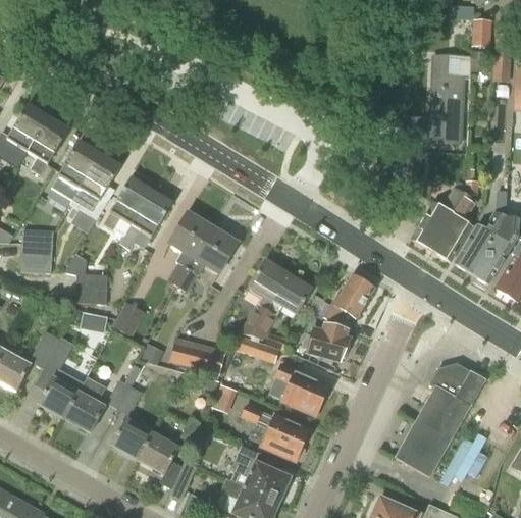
[(472,30),(472,38),(472,45),(489,46),(490,19),(472,18),(472,30)]
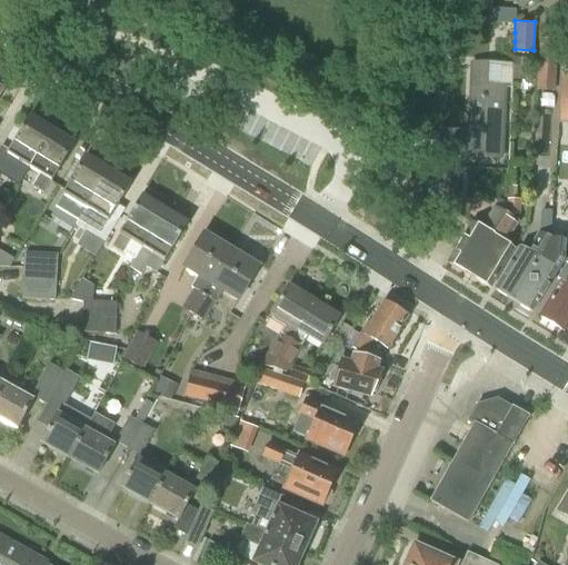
[(536,86),(555,87),(559,38),(540,36),(536,86)]
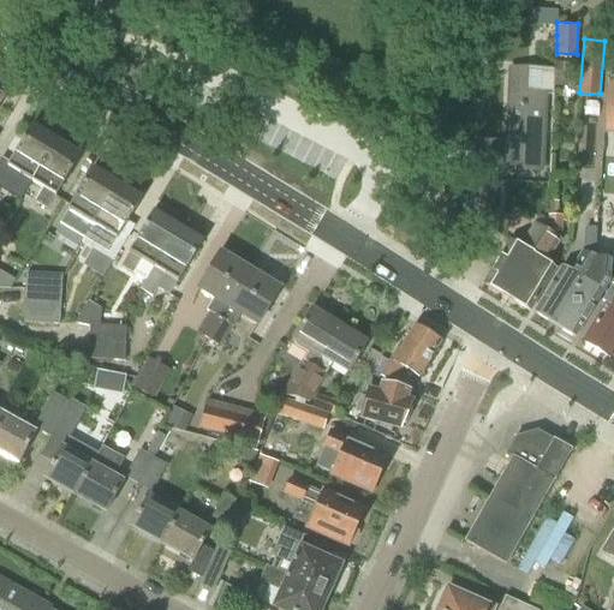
[(502,145),(501,166),(542,168),(547,69),(511,66),(507,147),(502,145)]
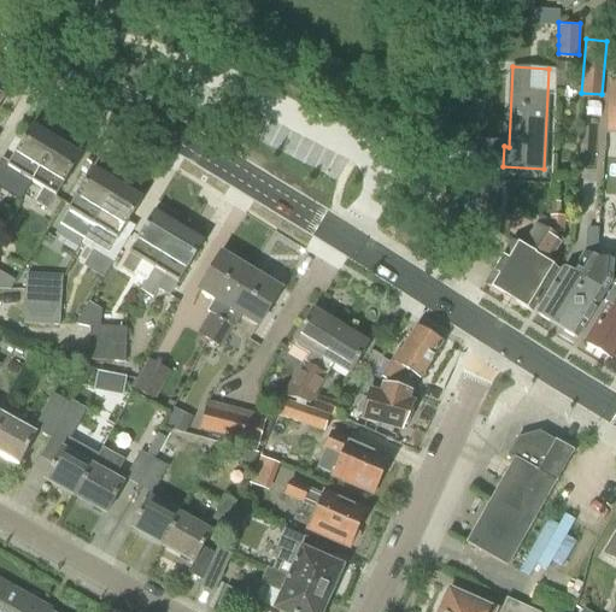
[(31,180),(57,139),(31,123),(6,165),(0,175),(0,177),(12,184),(17,177),(29,184),(31,180)]
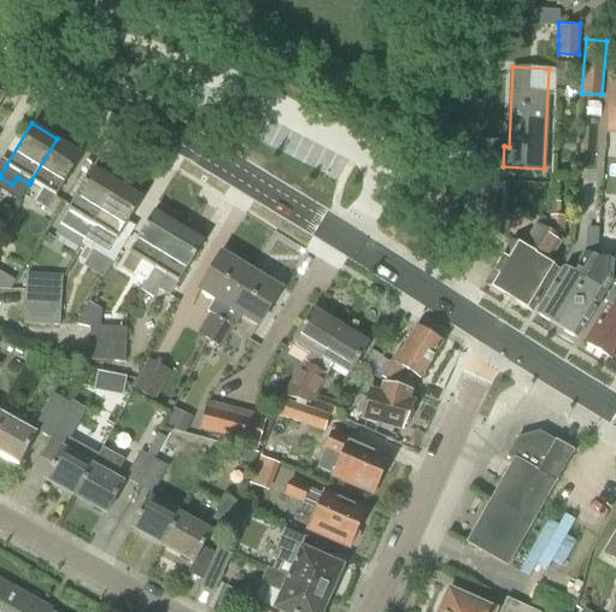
[(57,139),(31,180),(42,186),(34,199),(47,206),(54,194),(57,195),(82,153),(57,139)]
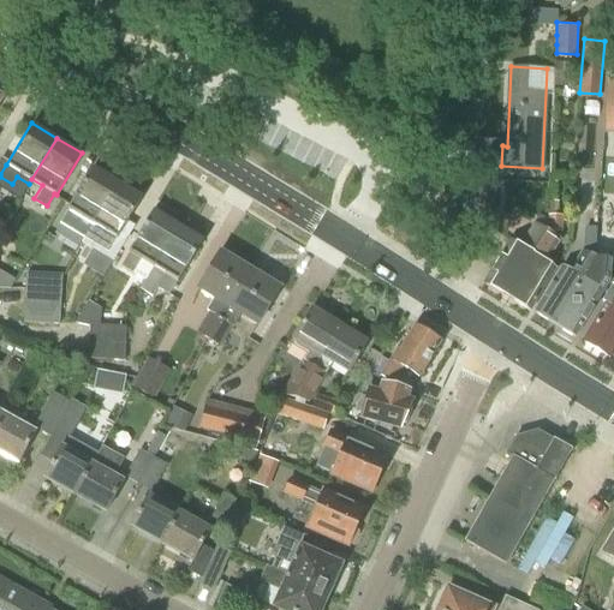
[(60,219),(85,234),(118,181),(113,178),(115,172),(97,161),(94,167),(93,166),(69,207),(60,219)]
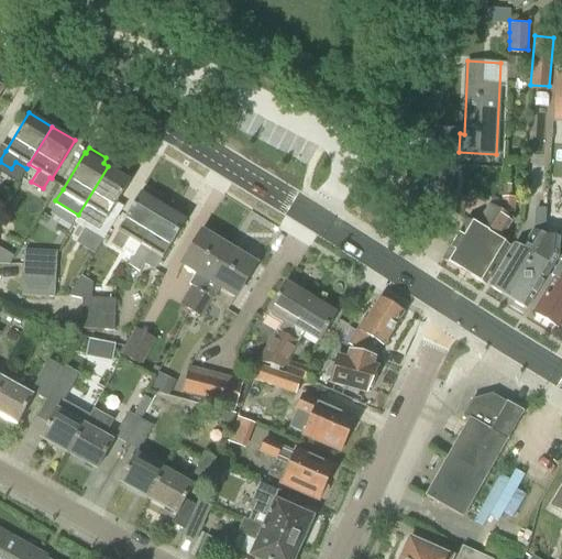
[(436,152),(436,186),(453,186),(453,152),(436,152)]
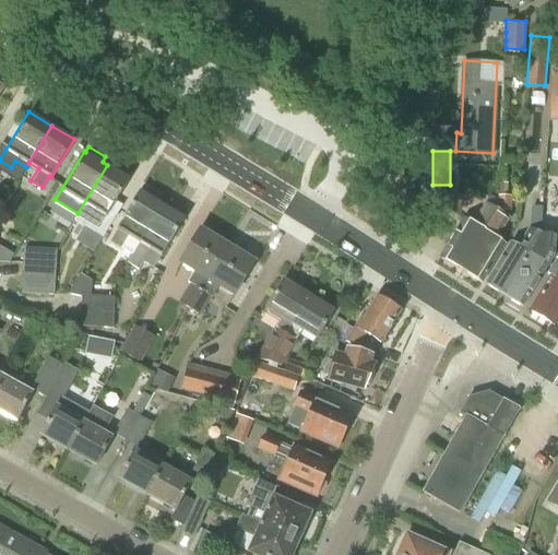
[(107,165),(78,213),(98,225),(105,214),(107,215),(130,178),(107,165)]
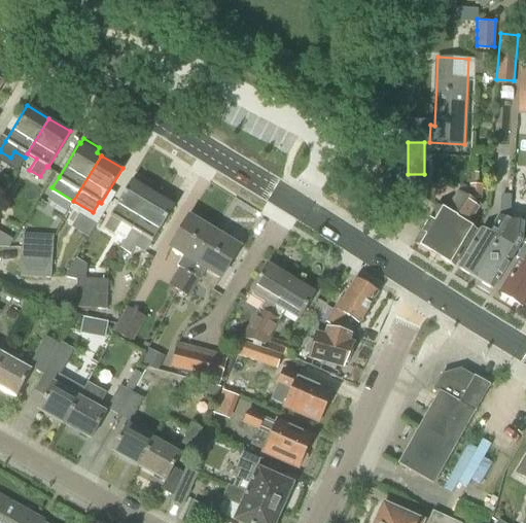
[(132,179),(110,215),(104,224),(124,237),(119,244),(121,245),(153,193),(148,189),(151,182),(135,173),(132,179)]
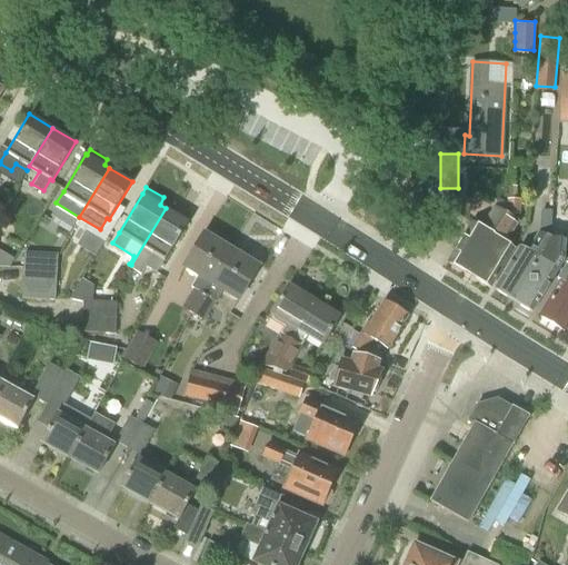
[(449,258),(469,271),(507,211),(495,204),(481,226),(472,220),(449,258)]
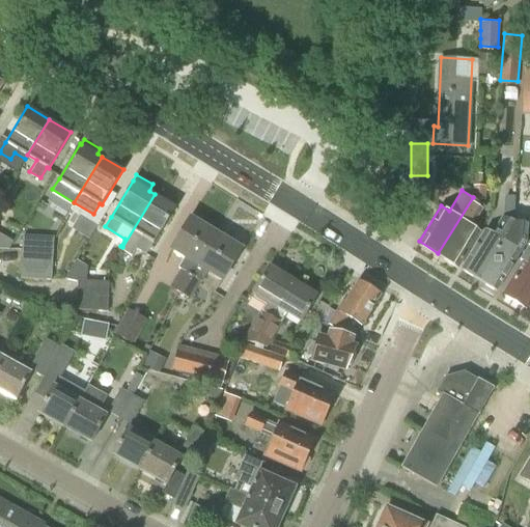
[(155,194),(122,247),(132,253),(137,246),(146,251),(152,242),(154,242),(175,206),(155,194)]
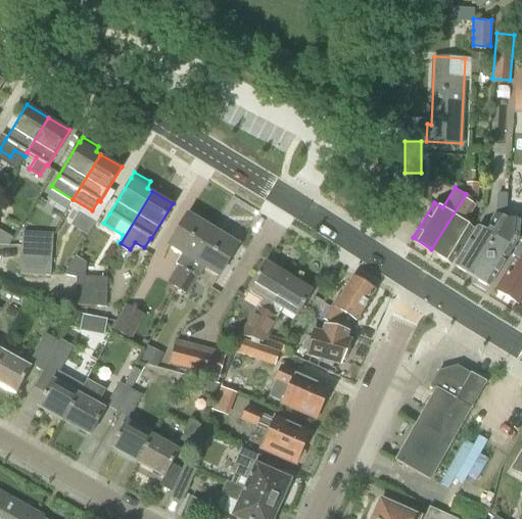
[(466,194),(431,249),(451,261),(472,226),(464,221),(476,200),(466,194)]
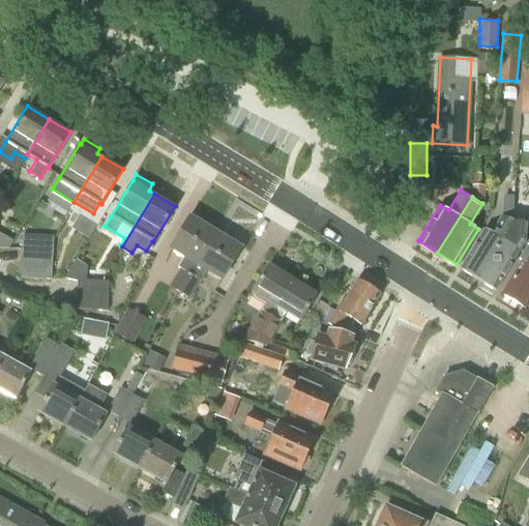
[(461,266),(477,278),(513,220),(512,220),(502,213),(491,232),(485,228),(461,266)]
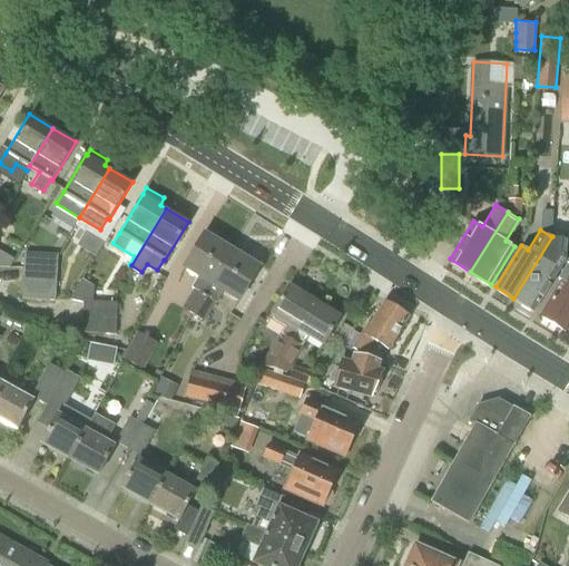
[(182,305),(193,312),(231,250),(203,233),(184,265),(199,274),(193,284),(194,285),(182,305)]
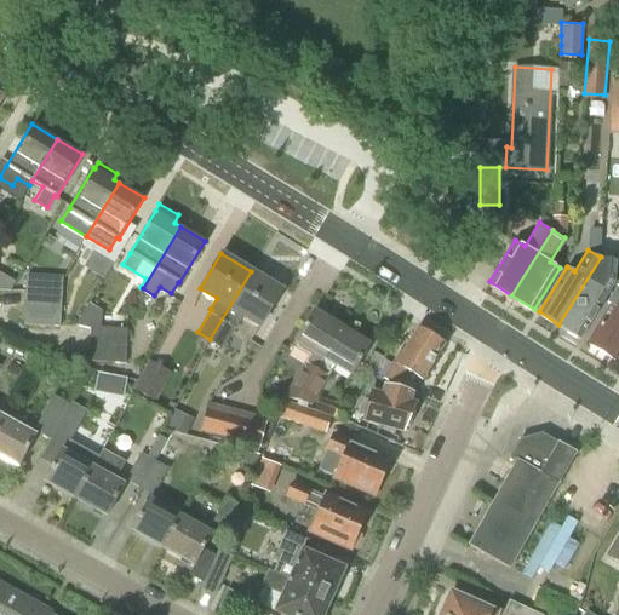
[(601,257),(559,325),(579,337),(607,292),(615,281),(617,258),(601,257)]
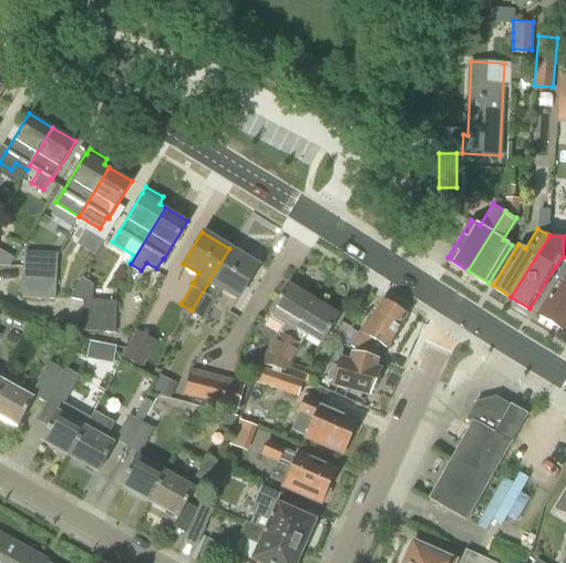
[(0,263),(11,264),(13,255),(0,246),(0,263)]
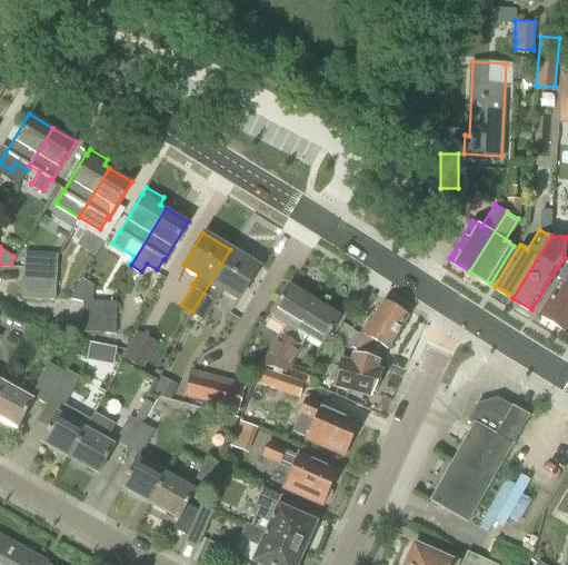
[(230,249),(192,311),(203,318),(215,299),(217,300),(223,288),(238,297),(258,265),(230,249)]
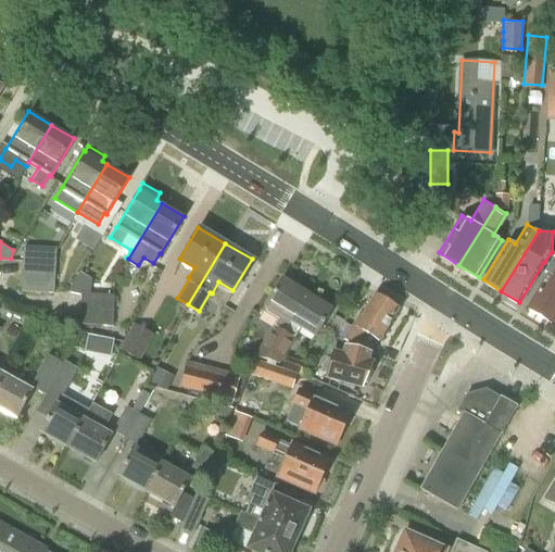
[(554,256),(545,271),(549,273),(528,306),(553,323),(554,320),(554,256)]
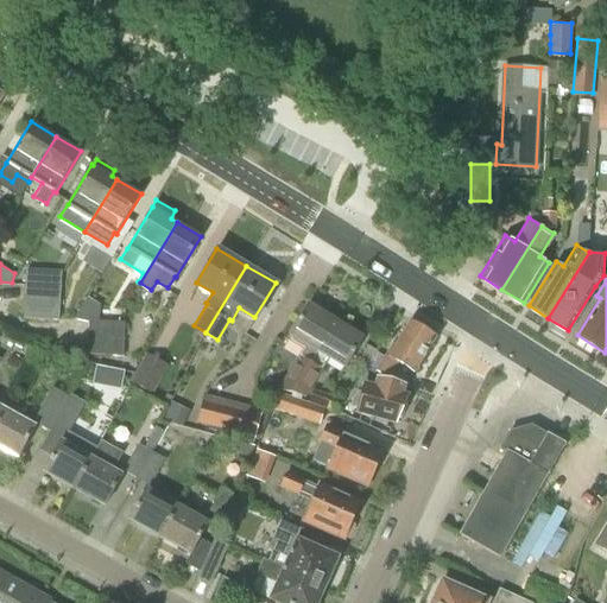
[(25,281),(24,299),(61,300),(61,284),(25,281)]
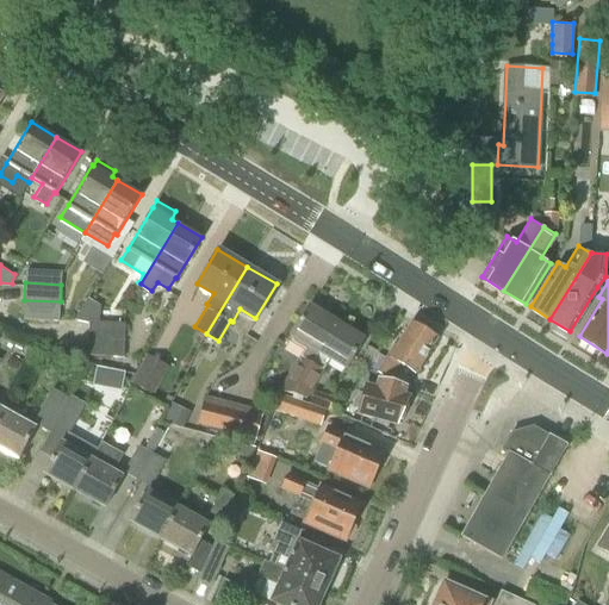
[(89,320),(89,337),(125,340),(125,320),(99,319),(101,303),(88,295),(74,317),(89,320)]
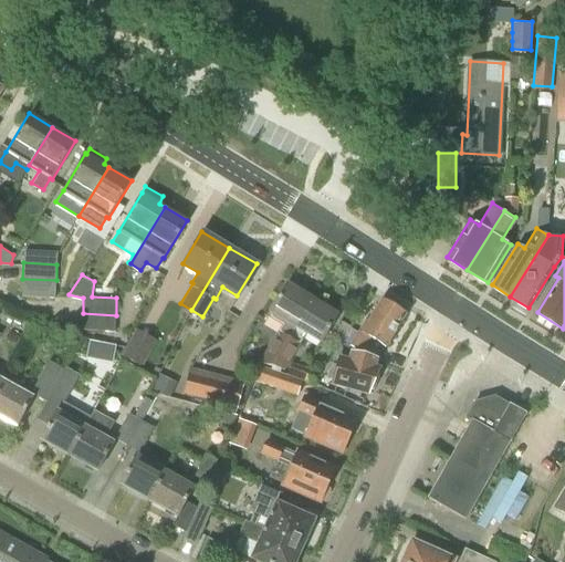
[(56,280),(22,279),(22,293),(55,295),(56,280)]
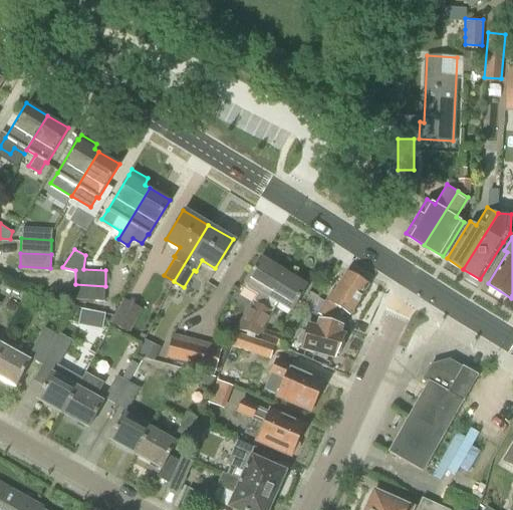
[(236,327),(247,331),(283,270),(261,256),(246,281),(243,285),(256,293),(236,327)]
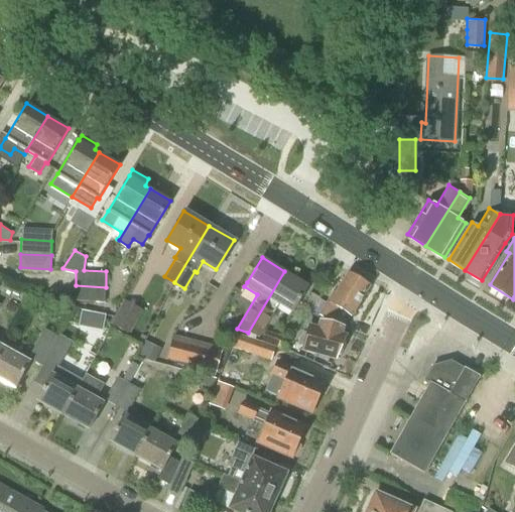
[(284,271),(248,333),(259,337),(279,302),(292,310),(307,285),(284,271)]
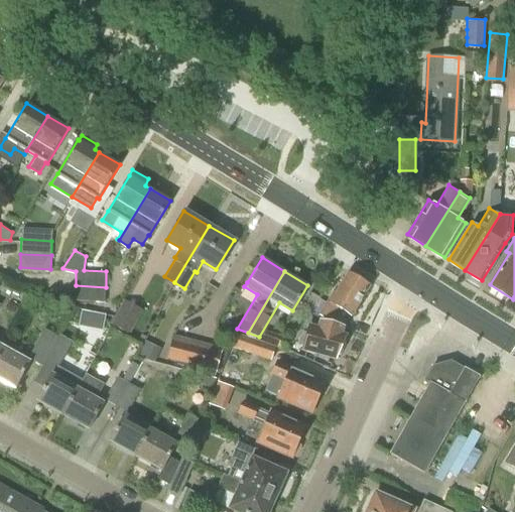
[(314,304),(308,313),(318,318),(322,314),(330,320),(339,305),(352,314),(370,285),(349,271),(336,291),(335,289),(327,301),(319,296),(314,304)]
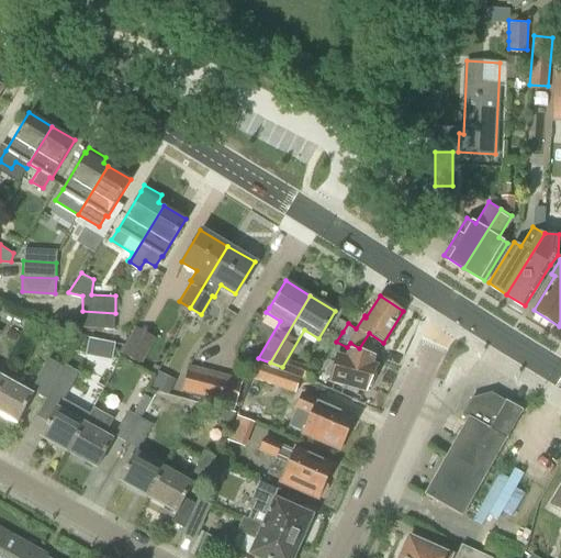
[(115,313),(82,311),(81,325),(114,327),(115,313)]
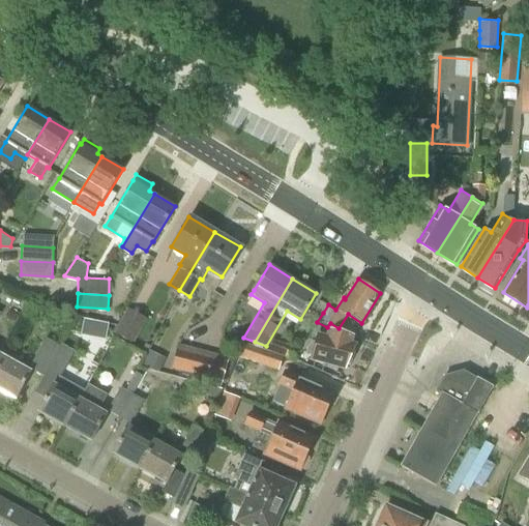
[(316,309),(323,313),(328,304),(321,299),(316,309)]
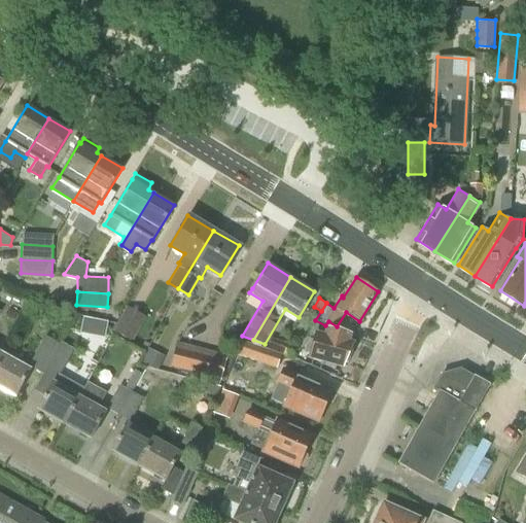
[(146,314),(127,304),(113,328),(133,340),(146,314)]
